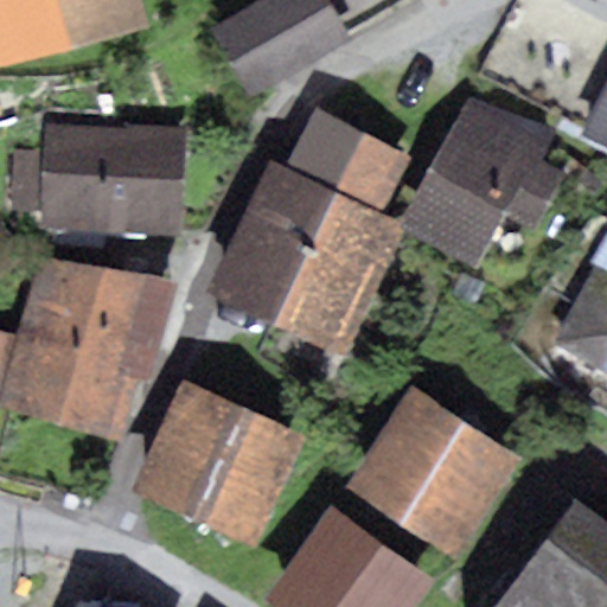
[(0,0),(0,71),(148,31),(140,0),(0,0)]
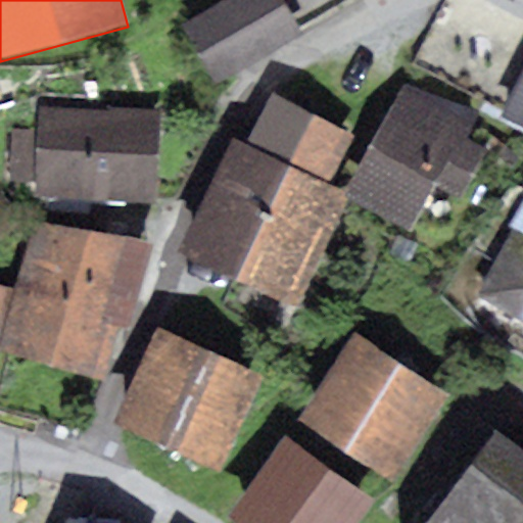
[(282,0),(224,0),(180,26),(215,85),(302,35),(282,0)]
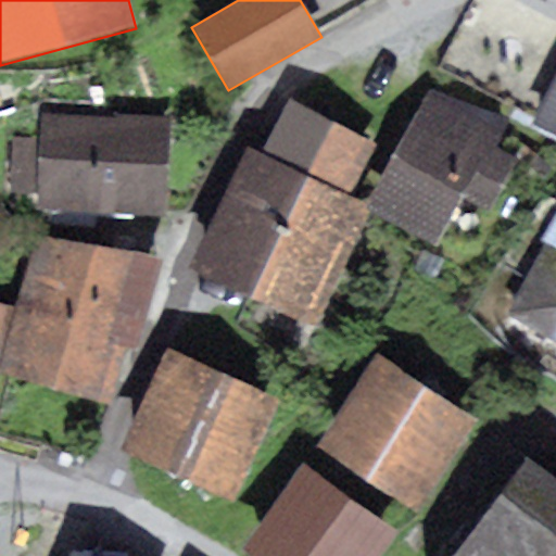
[(555,71),(529,124),(555,138),(555,71)]
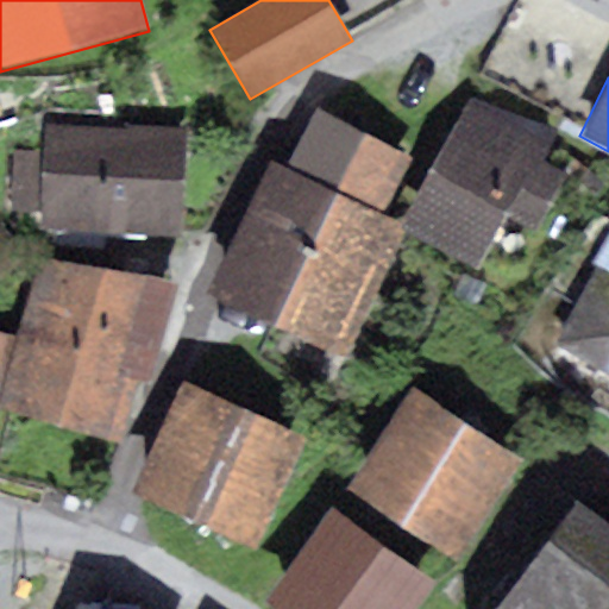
[(405,224),(402,230),(478,270),(504,213),(535,232),(563,175),(538,162),(556,131),(471,100),(405,224)]
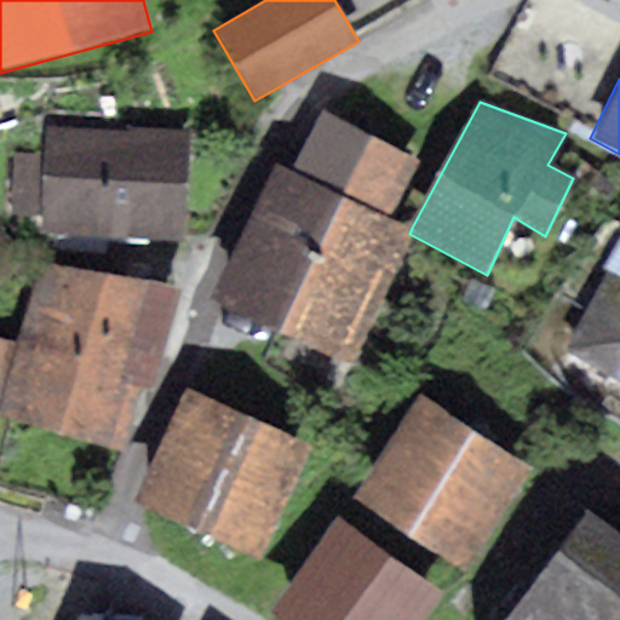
[(279,332),(371,137),(320,113),(292,171),(277,164),(212,300),(279,332)]
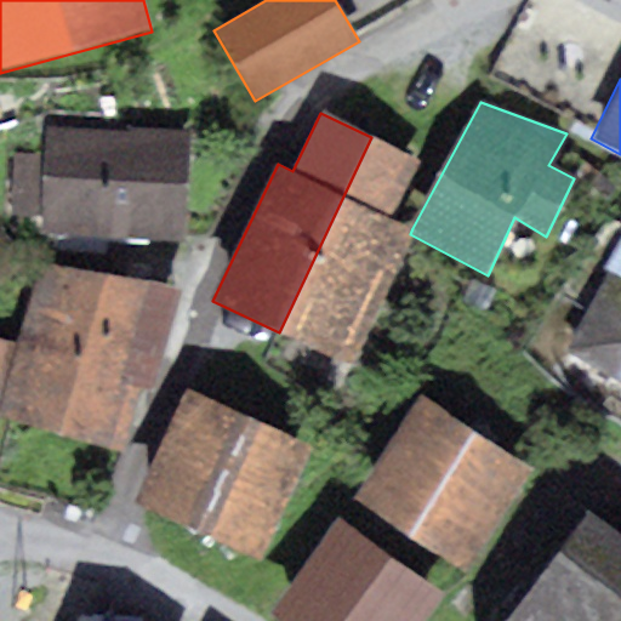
[(125,132),(44,126),(43,155),(38,216),(38,229),(184,239),(192,130),(125,126),(125,132)]
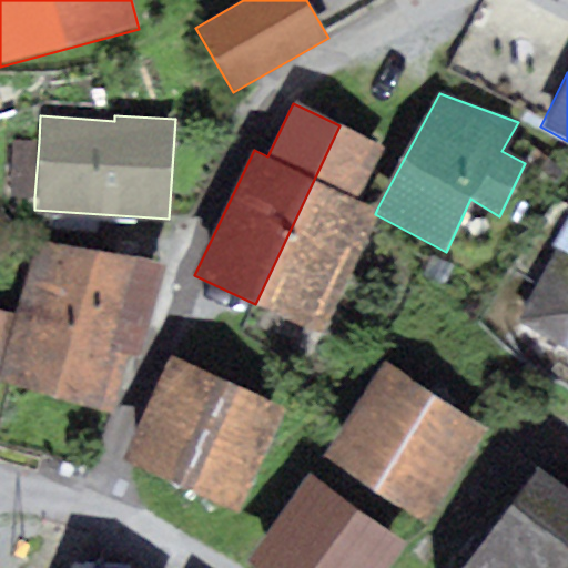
[(340,125),(255,304),(318,334),(375,214),(377,209),(357,200),(383,145),(340,125)]
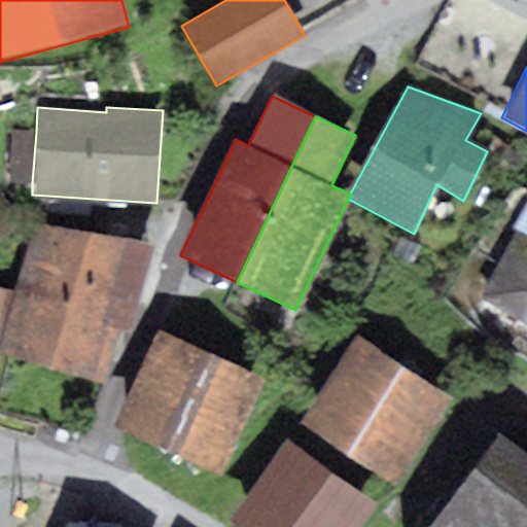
[(7,182),(32,183),(36,132),(11,131),(7,182)]
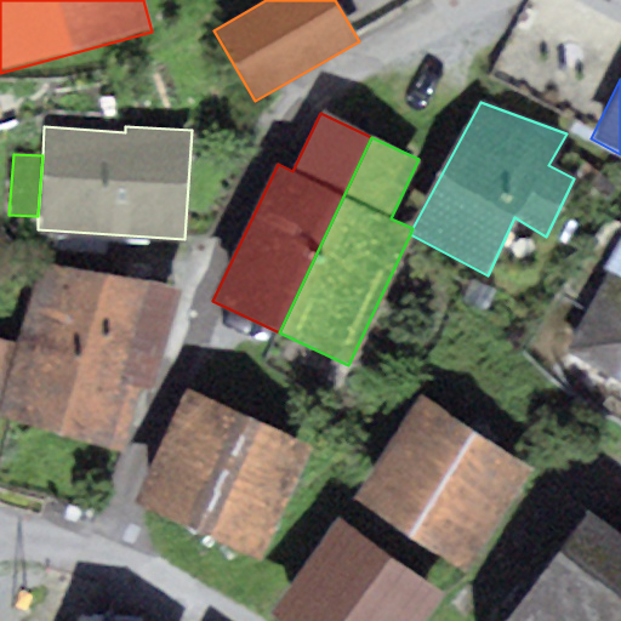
[(620,248),(563,351),(620,382),(620,248)]
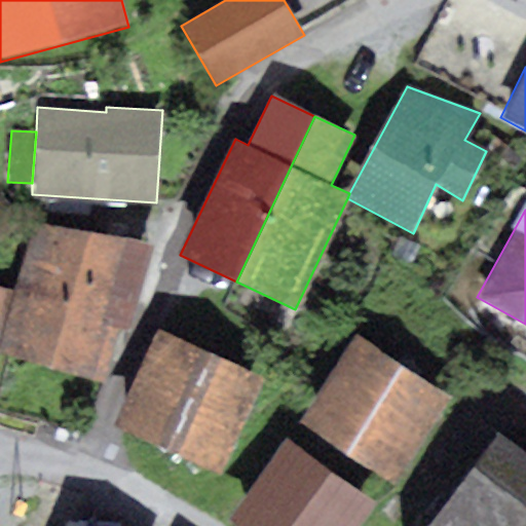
[(155,246),(35,223),(0,348),(0,351),(103,381),(118,326),(132,329),(155,246)]
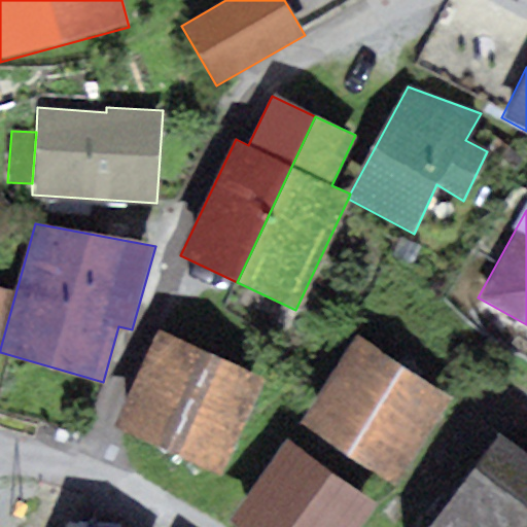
[(0,335),(12,292),(0,288),(0,335)]
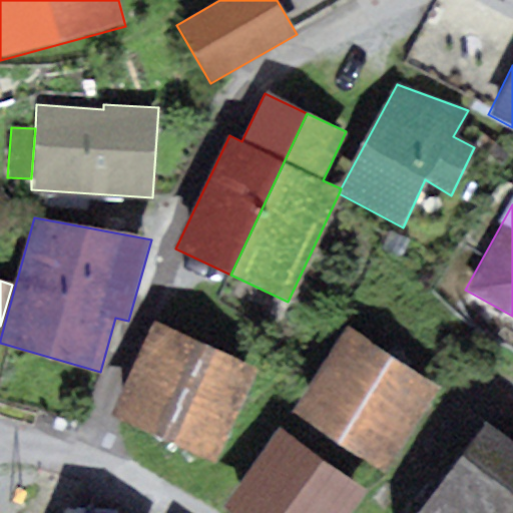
[(255,368),(153,322),(110,415),(213,462),(255,368)]
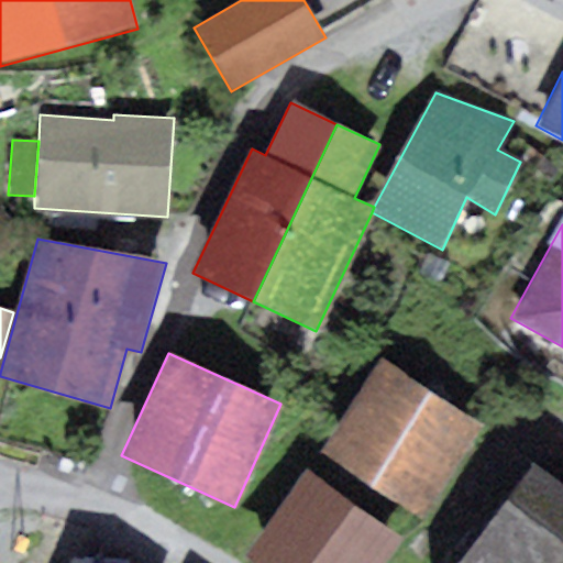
[(381,360),(319,453),(416,518),(478,426),(381,360)]
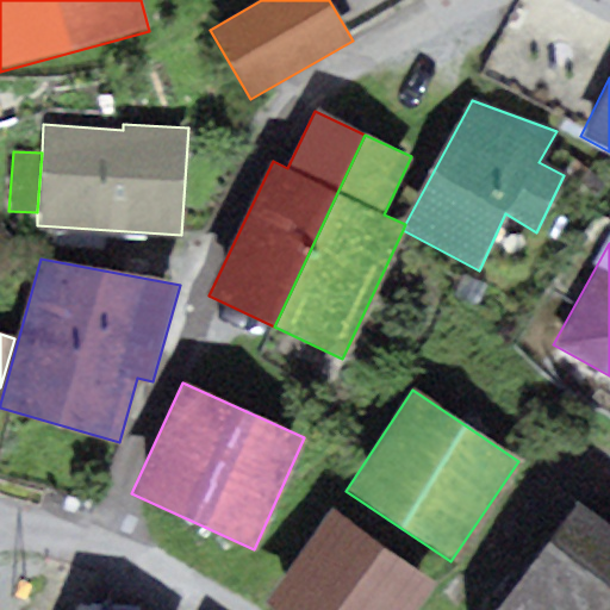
[(609,609),(609,530),(577,505),(497,609),(609,609)]
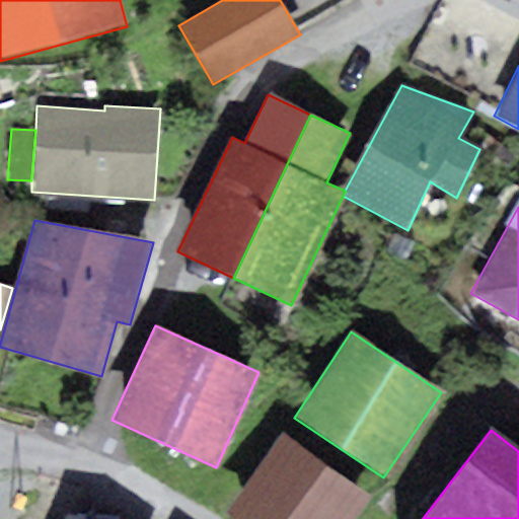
[(283,435),(226,515),(231,518),(356,518),(371,498),(283,435)]
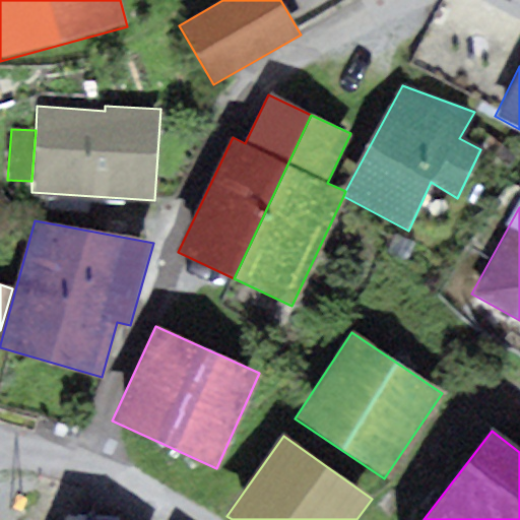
All buildings are outlined.
